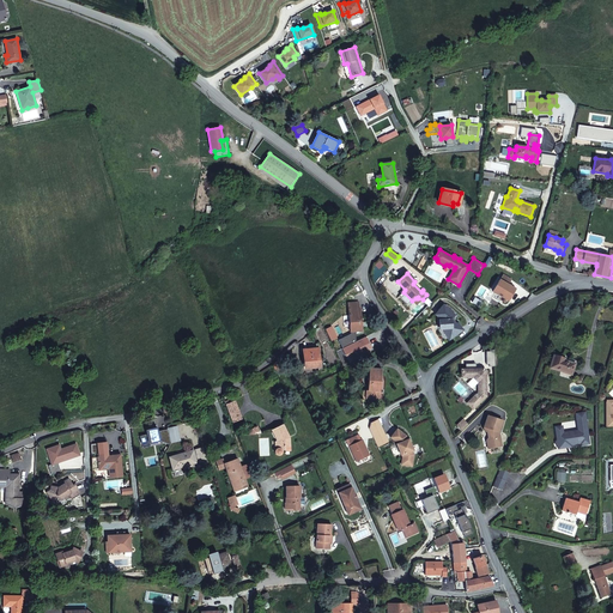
[(511,280),(503,274),(499,280),(492,291),(508,301),(515,289),(508,285),(511,280)]
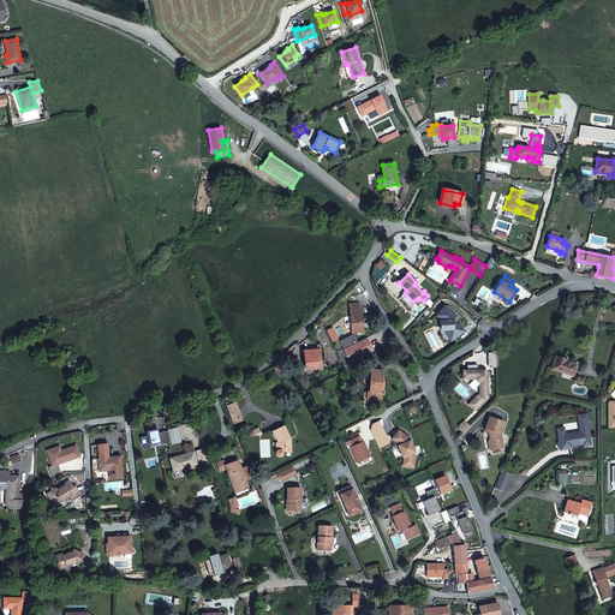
[(362,322),(362,309),(359,310),(359,304),(350,304),(352,333),(363,332),(362,323),(362,322)]
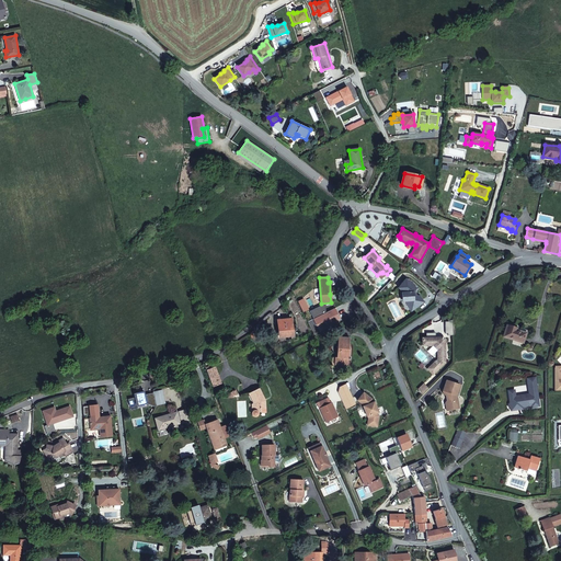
[(416,288),(405,279),(398,288),(402,292),(402,294),(403,301),(407,301),(407,306),(409,308),(412,306),(414,309),(420,305),(414,297),(413,296),(412,293),(416,288)]
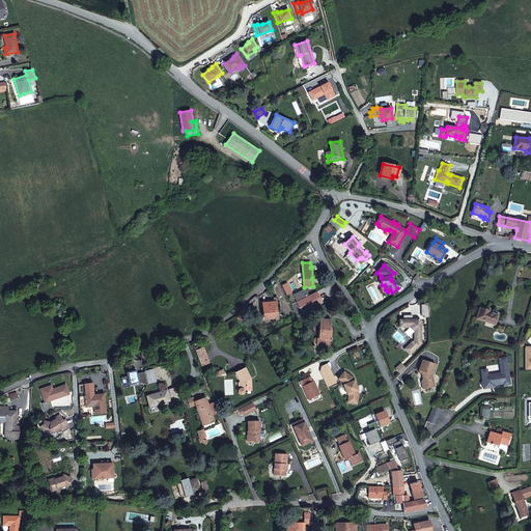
[(276,302),(262,303),(264,318),(277,317),(276,302)]
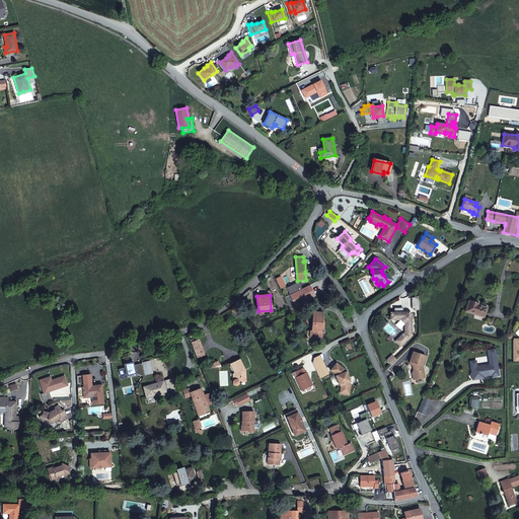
[(480,303),(469,300),(465,311),(484,317),(487,308),(479,306),(480,303)]
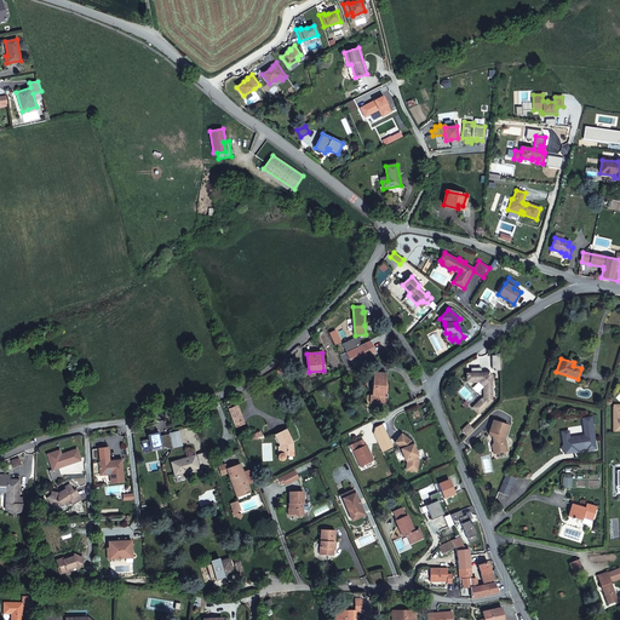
[(386,373),(373,373),(372,395),(371,395),(368,395),(367,403),(369,403),(386,405),(388,396),(384,396),(385,388),(384,388),(384,385),(385,385),(386,373)]
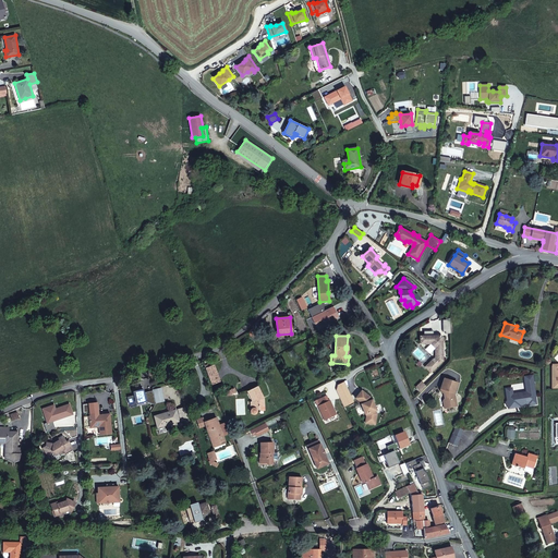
[(443,359),(443,338),(440,336),(420,336),(420,343),(431,343),(431,342),(433,342),(436,346),(436,348),(435,348),(435,359),(435,362),(435,363),(432,360),(425,366),(431,373),(443,361),(443,359)]
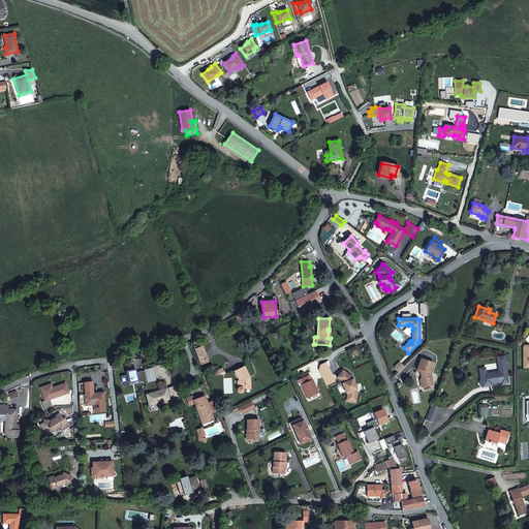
[(206,354),(203,347),(195,349),(198,358),(206,354)]
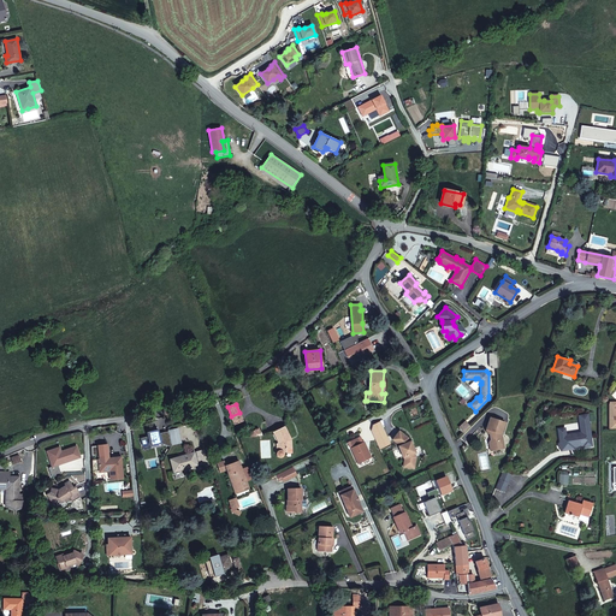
[(243,421),(240,413),(231,416),(234,425),(243,421)]
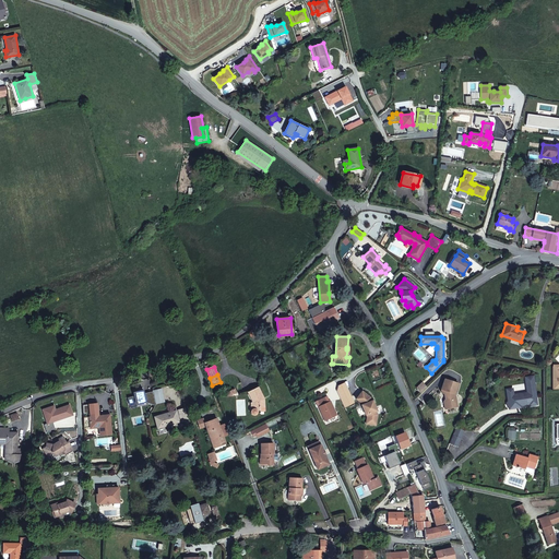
[(536,397),(533,376),(524,377),(527,392),(513,394),(512,389),(506,390),(507,396),(509,395),(510,401),(508,401),(507,403),(507,406),(509,407),(509,409),(519,408),(518,406),(521,405),(528,404),(530,406),(534,405),(533,399),(536,397)]
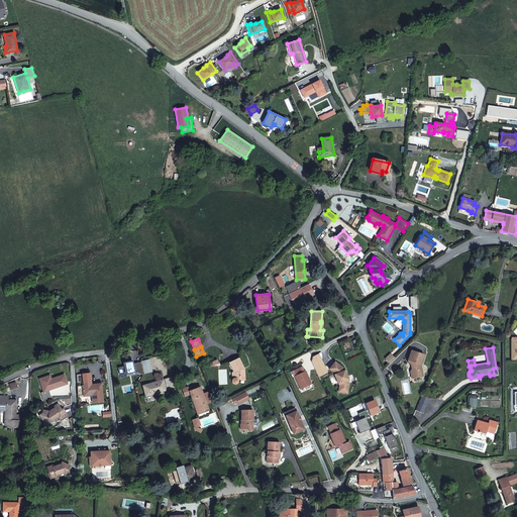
[(424,354),(411,350),(408,360),(409,362),(408,364),(412,365),(413,368),(412,369),(413,379),(423,377),(420,365),(424,354)]
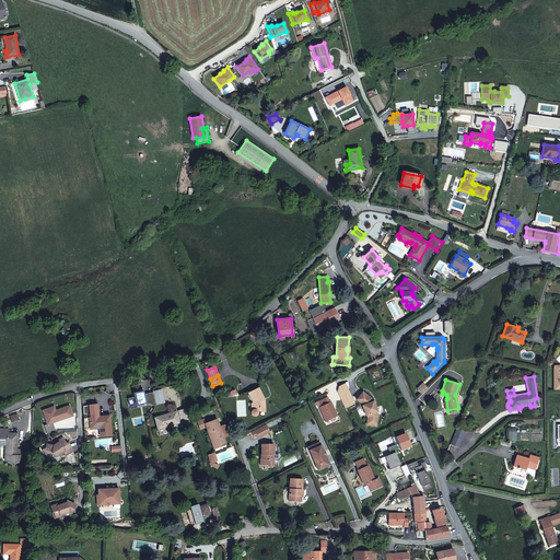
[(422,393),(427,388),(423,384),(418,388),(422,393)]
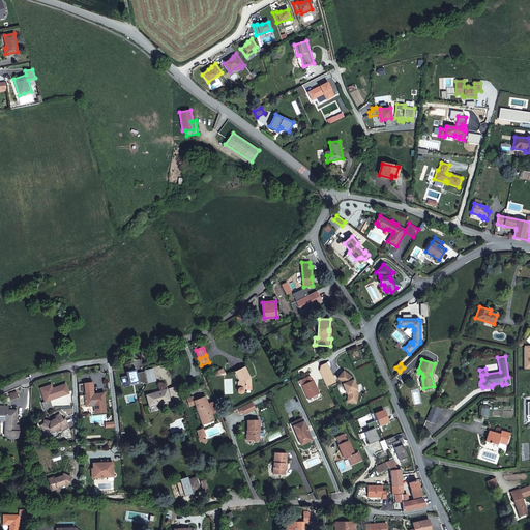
[(249,377),(244,366),(235,372),(240,381),(240,387),(240,388),(239,388),(238,388),(238,389),(238,390),(238,391),(238,392),(239,392),(239,393),(240,393),(241,393),(242,393),(242,392),(243,392),(243,391),(243,390),(243,389),(246,389),(246,390),(251,390),(251,381),(249,381),(248,378),(249,377)]
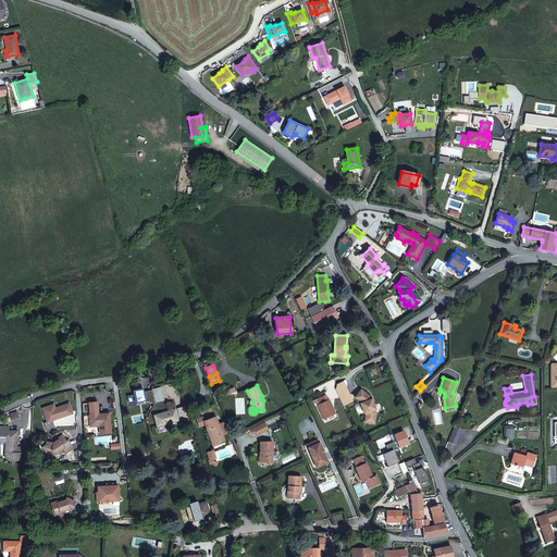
[(152,390),(153,395),(162,393),(161,387),(158,388),(157,386),(152,387),(152,390)]
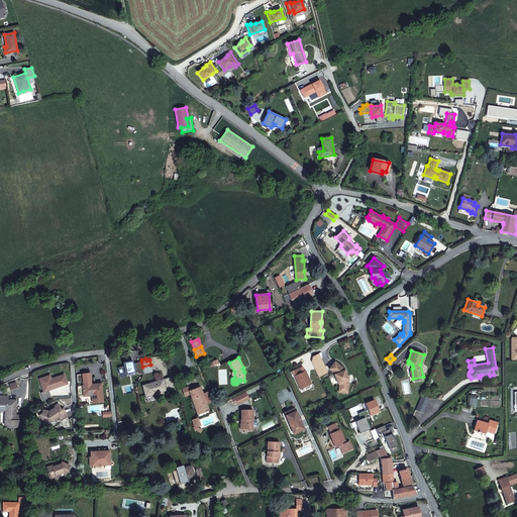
[(124,367),(118,368),(119,374),(125,373),(125,372),(129,371),(135,373),(143,375),(144,374),(142,367),(141,362),(133,364),(132,360),(127,362),(127,365),(123,366),(124,367)]
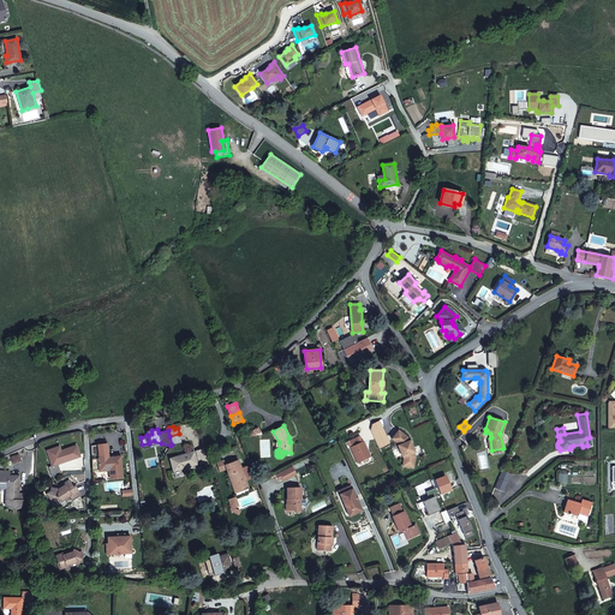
[(399,431),(393,440),(399,445),(399,446),(404,458),(404,457),(405,458),(404,466),(415,467),(416,457),(413,453),(415,452),(411,441),(410,441),(407,437),(399,431)]
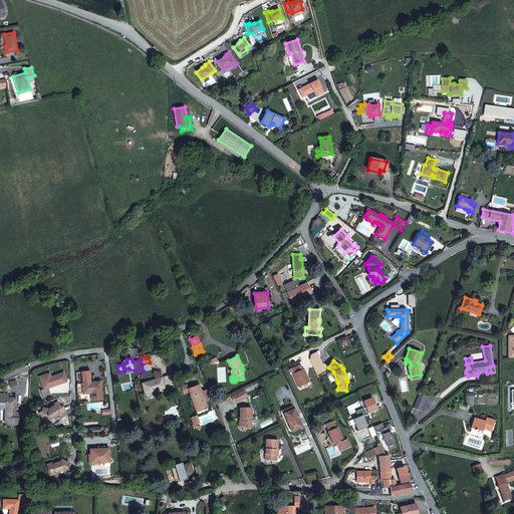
[(150,362),(142,364),(144,371),(152,369),(150,362)]
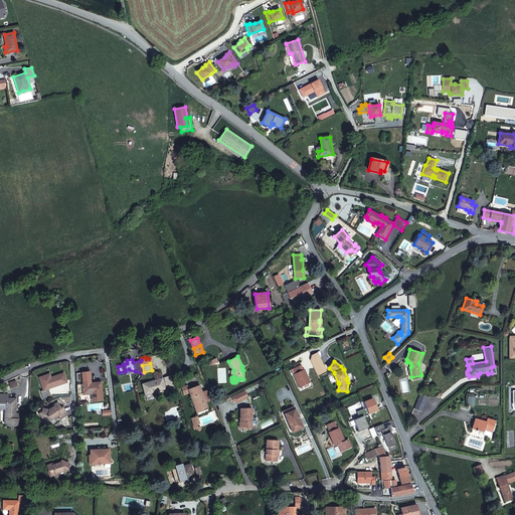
[(294,375),(300,388),(311,383),(305,370),(302,371),(295,374),(294,375)]
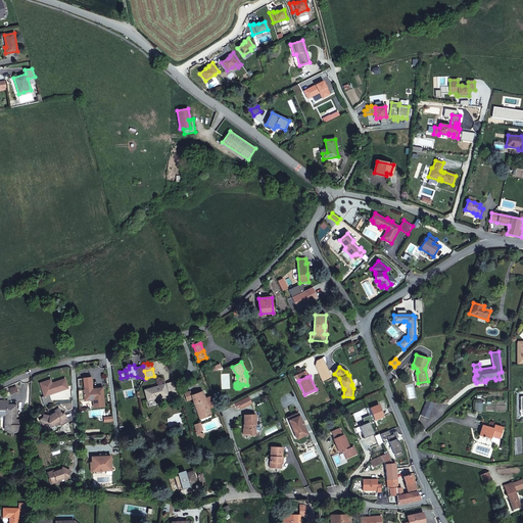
[(164,384),(144,390),(148,400),(169,394),(168,392),(169,391),(170,394),(177,392),(173,381),(167,383),(168,386),(165,386),(164,384)]
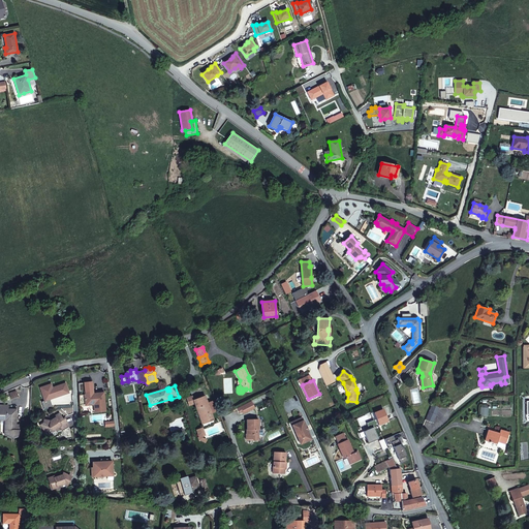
[(92,394),(85,395),(86,406),(95,405),(95,412),(105,411),(103,391),(93,392),(94,395),(92,395),(92,394)]
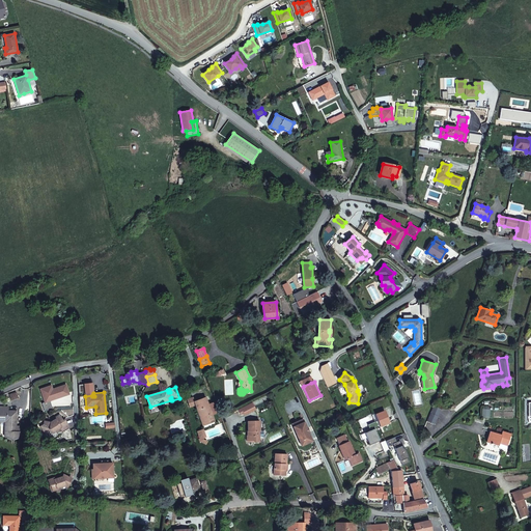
[(194,398),(193,396),(187,399),(190,408),(196,406),(194,401),(196,400),(195,398),(194,398)]
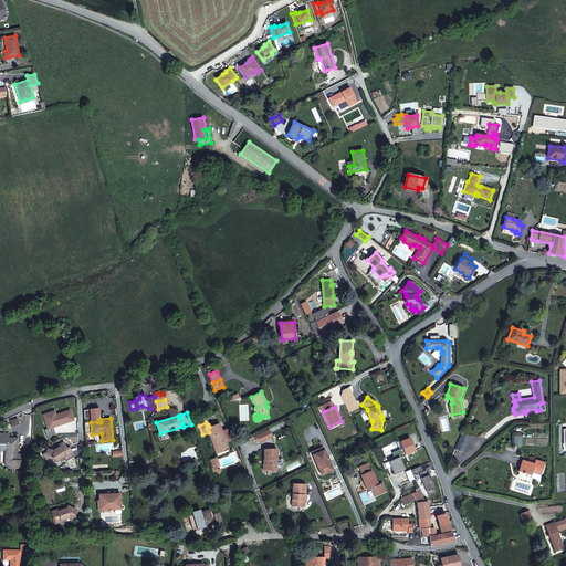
[(221,431),(219,423),(209,427),(207,428),(209,432),(211,439),(215,440),(218,450),(228,447),(226,442),(233,439),(229,429),(221,431)]
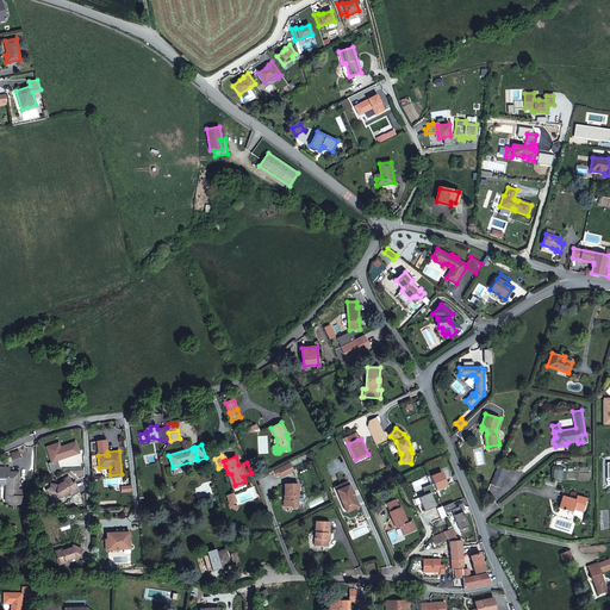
[(288,461),(277,467),(279,472),(280,475),(293,470),(288,461)]
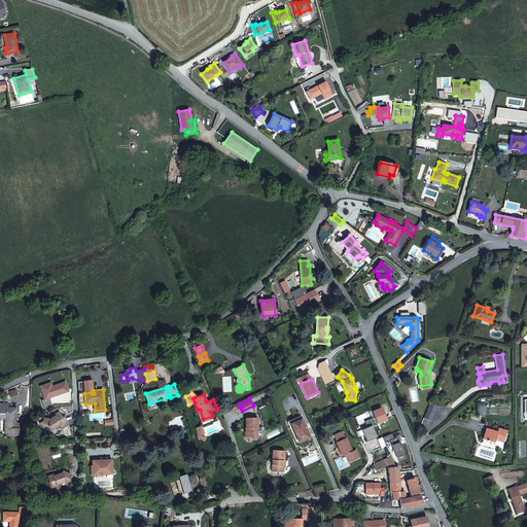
[(16,423),(16,408),(8,408),(8,403),(0,402),(0,418),(5,418),(4,432),(9,434),(16,434),(21,433),(21,423),(16,423)]
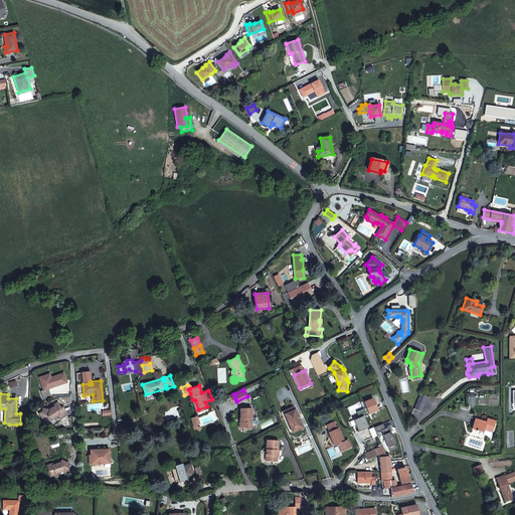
[(427,396),(420,393),(417,400),(424,403),(427,396)]
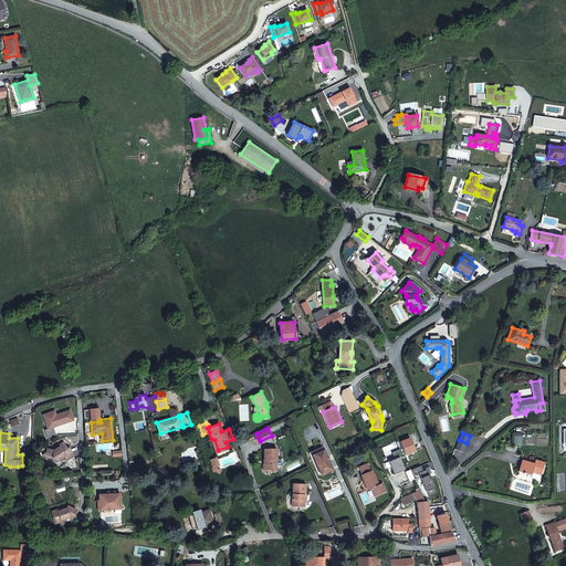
[(415,451),(409,438),(400,442),(405,454),(415,451)]
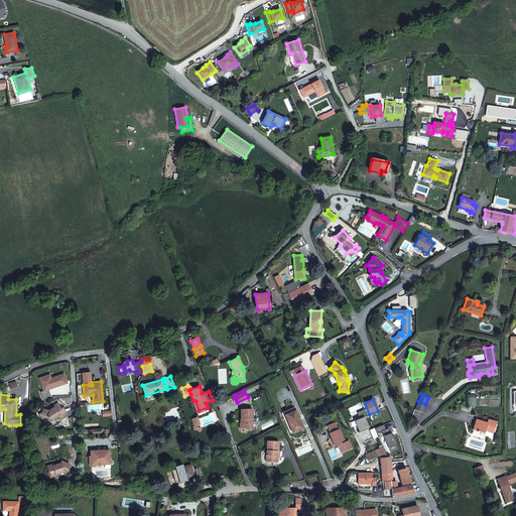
[(199,410),(196,401),(192,400),(197,411),(198,413),(209,409),(208,407),(199,410)]
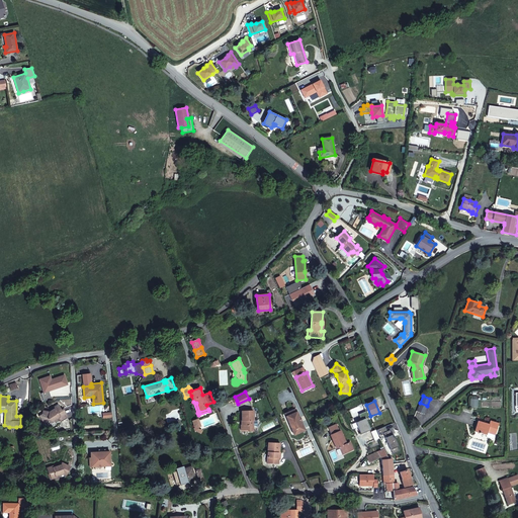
[(427,406),(420,403),(417,411),(423,414),(427,406)]
